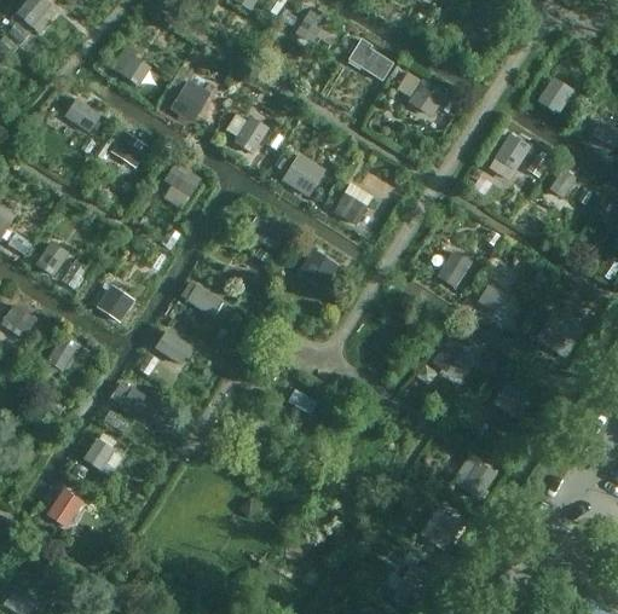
[(26,0),(16,12),(32,27),(34,24),(40,30),(58,9),(52,3),(53,3),(51,0),(26,0)]
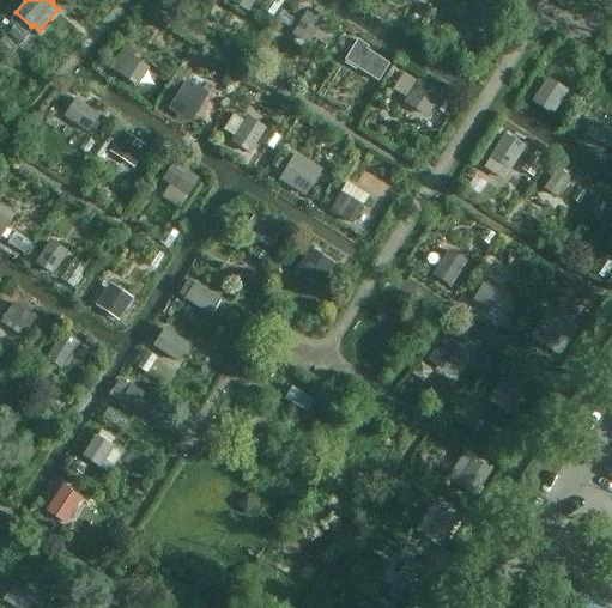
[(509,7),(497,0),(478,0),(468,14),(494,31),(509,7)]
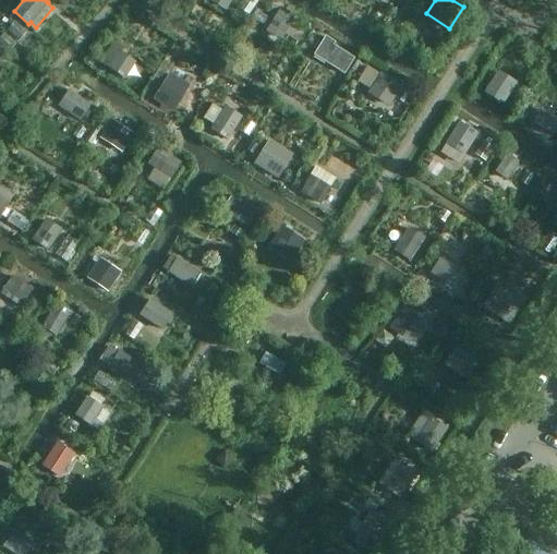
[(278,10),(266,27),(281,38),(282,37),(294,45),(304,29),(292,22),(295,16),(280,7),(278,10)]
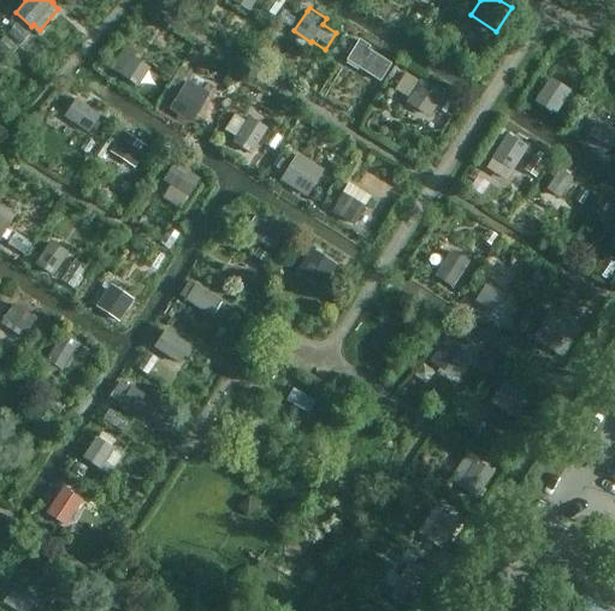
[(359,40),(347,59),(380,81),(394,60),(359,40)]
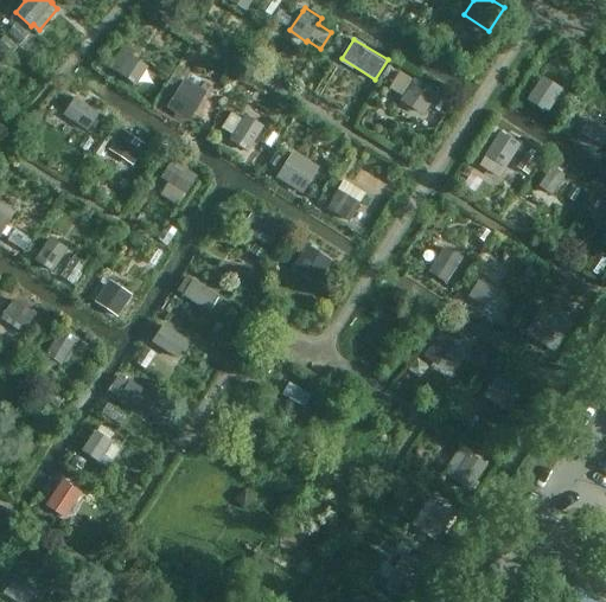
[(132,55),(120,74),(139,85),(151,66),(132,55)]
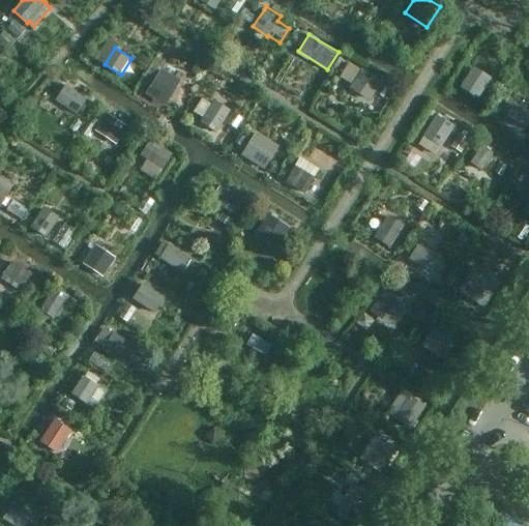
[(371,98),(381,82),(383,79),(362,65),(361,67),(349,59),(341,74),(353,82),(350,86),(371,98)]
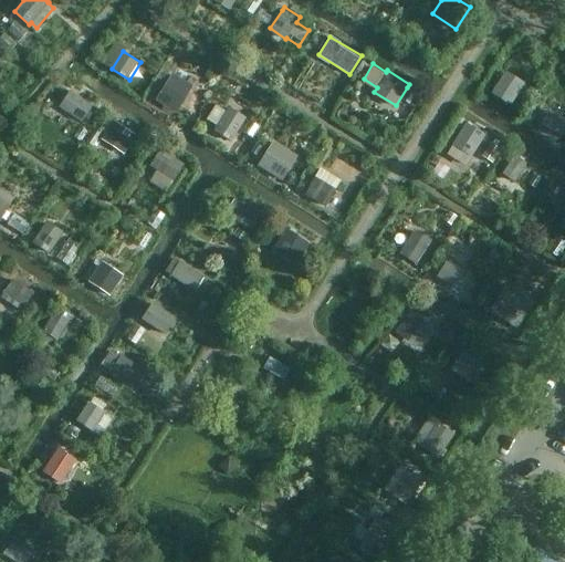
[(525,82),(504,70),(492,91),(512,104),(525,82)]
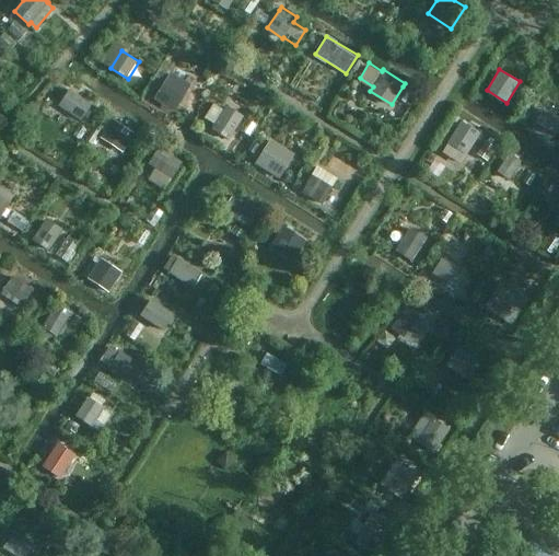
[(171,77),(156,97),(173,107),(186,88),(171,77)]
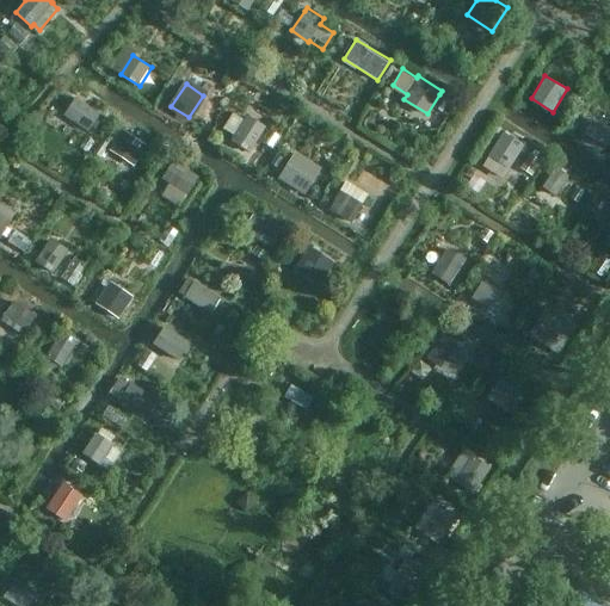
[(76,97),(65,116),(90,131),(102,113),(76,97)]
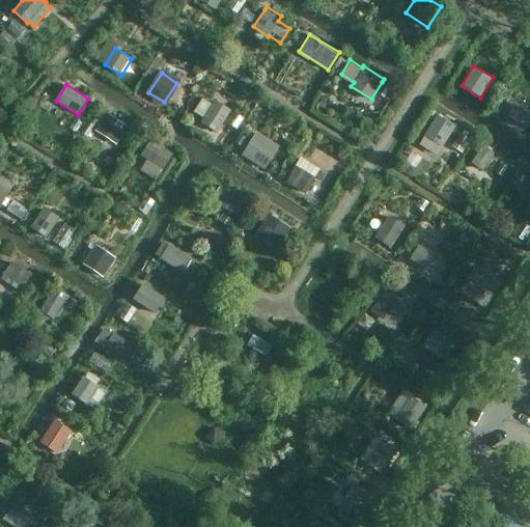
[(232,110),(216,100),(214,103),(203,95),(195,108),(205,115),(201,122),(217,133),(232,110)]
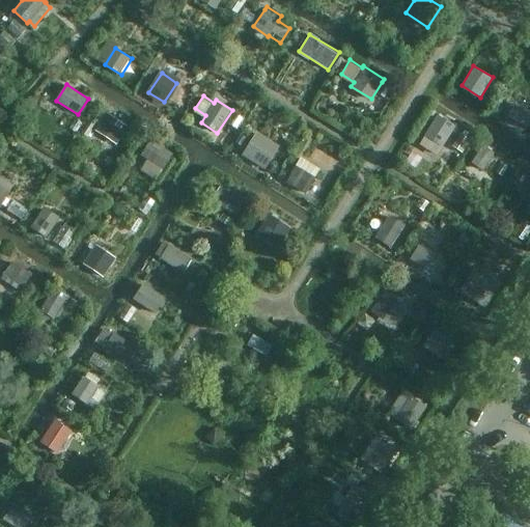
[(529,109),(517,101),(507,115),(526,127),(529,120),(529,109)]
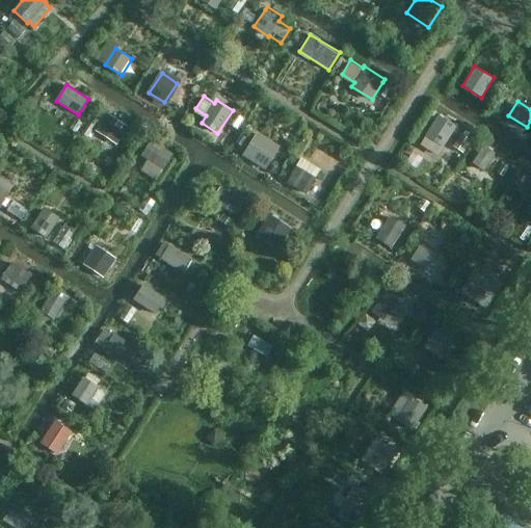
[(108,112),(95,132),(110,143),(124,123),(108,112)]
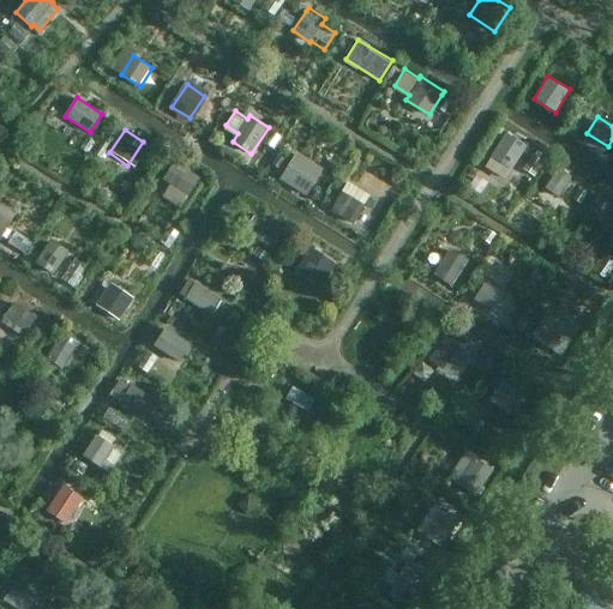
[(512,168),(528,143),(505,130),(491,154),(512,168)]
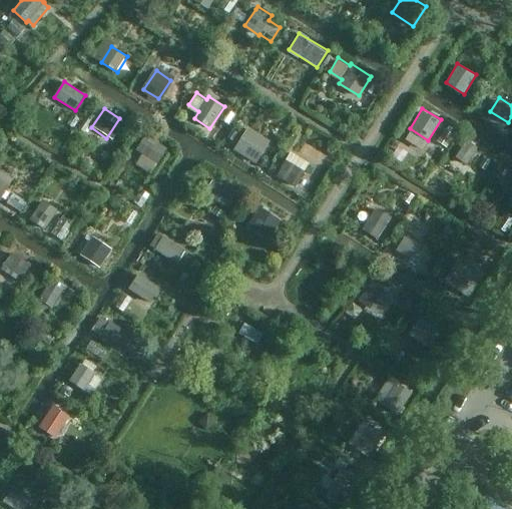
[(88,113),(83,121),(89,125),(94,117),(88,113)]
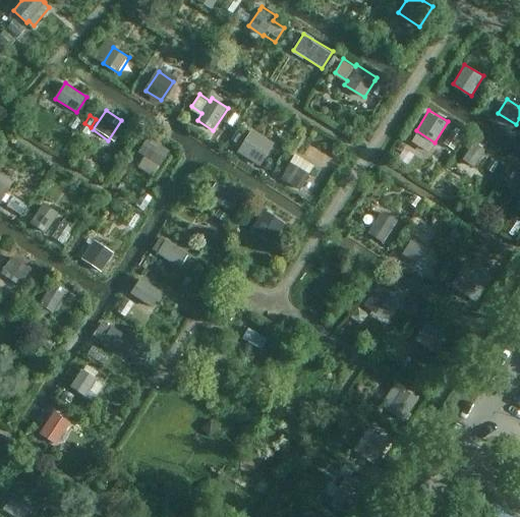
[(252,135),(243,150),(261,161),(270,146),(252,135)]
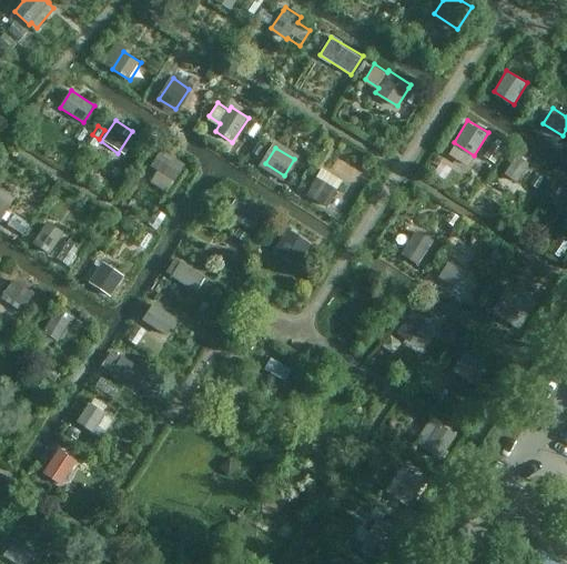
[(185,164),(161,149),(151,163),(158,168),(151,180),(168,190),(174,180),(175,180),(185,164)]
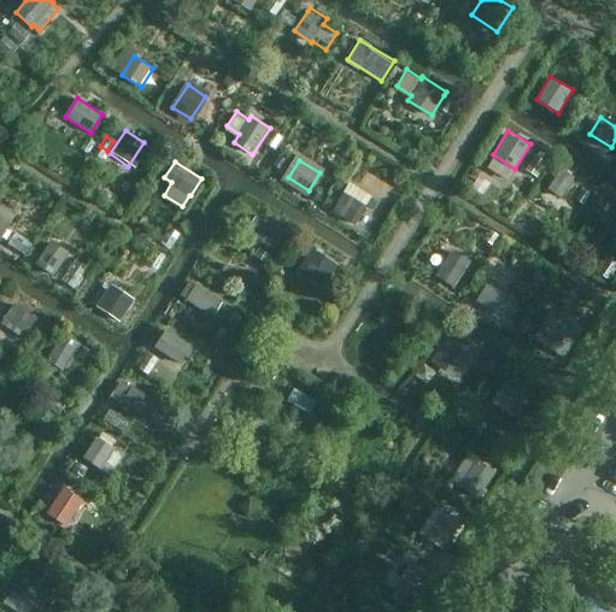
[(574,178),(561,170),(550,187),(563,195),(574,178)]
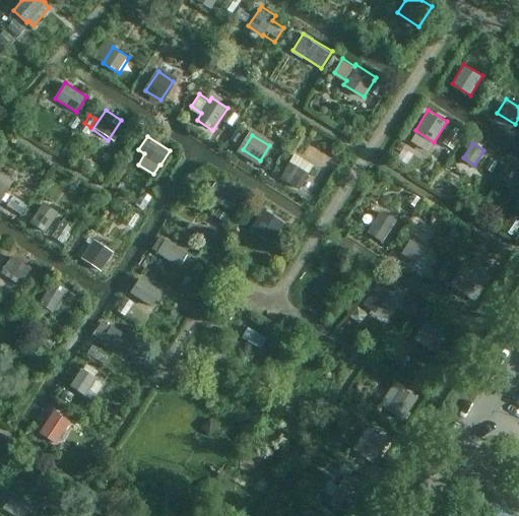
[(289,160),(279,176),(300,189),(309,174),(289,160)]
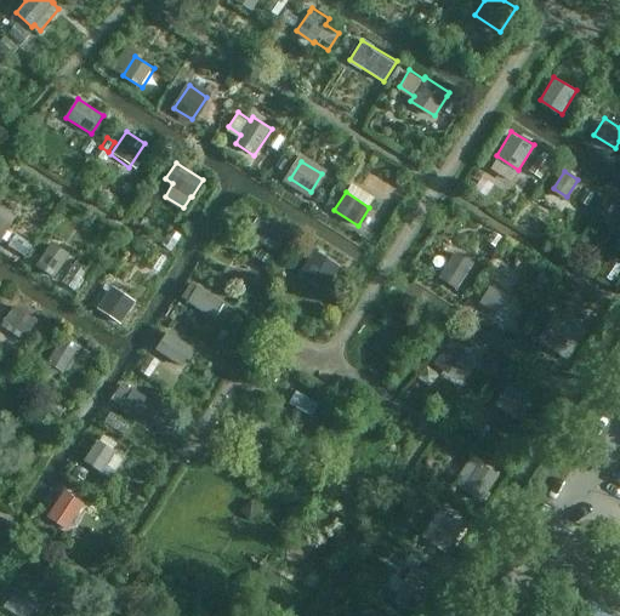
[(585,193),(579,203),(586,207),(593,198),(585,193)]
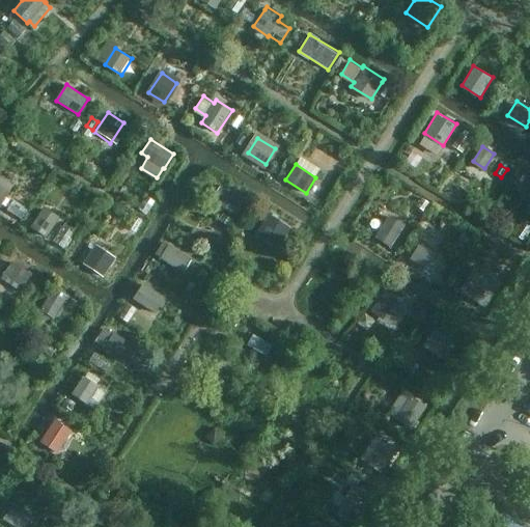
[(0,205),(8,192),(15,183),(0,172),(0,205)]
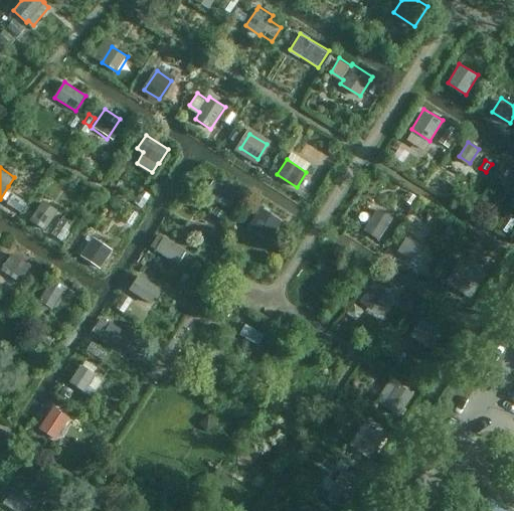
[(214,178),(205,192),(229,207),(238,194),(214,178)]
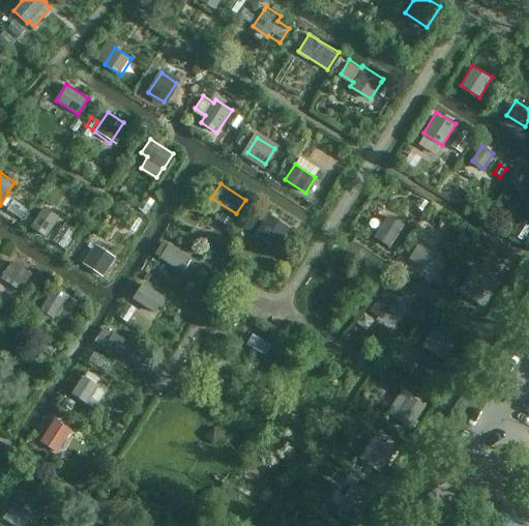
[(145,195),(137,208),(147,214),(155,201),(145,195)]
